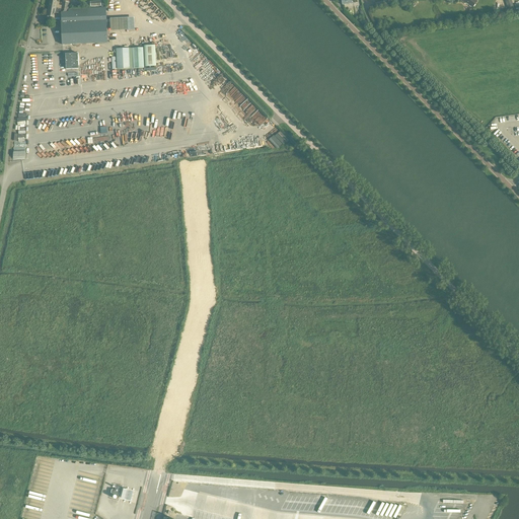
[(50,0),(49,7),(62,9),(62,8),(68,9),(69,3),(63,2),(62,5),(59,5),(60,2),(56,1),(56,0),(50,0)]
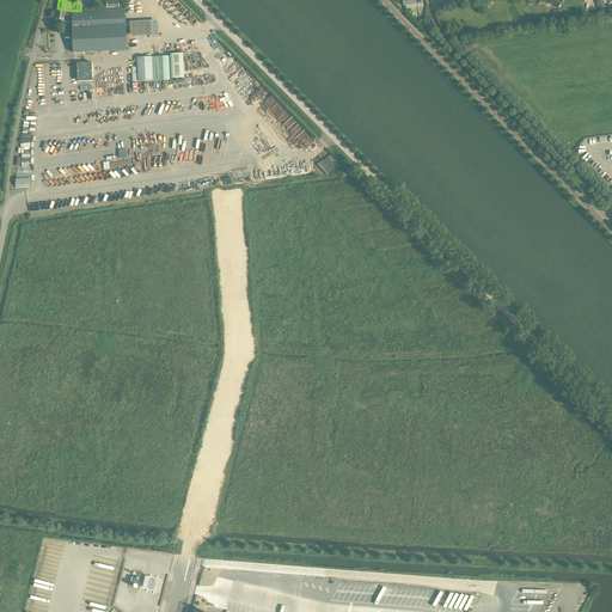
[(603,0),(595,0),(599,11),(591,13),(592,20),(609,17),(603,0)]
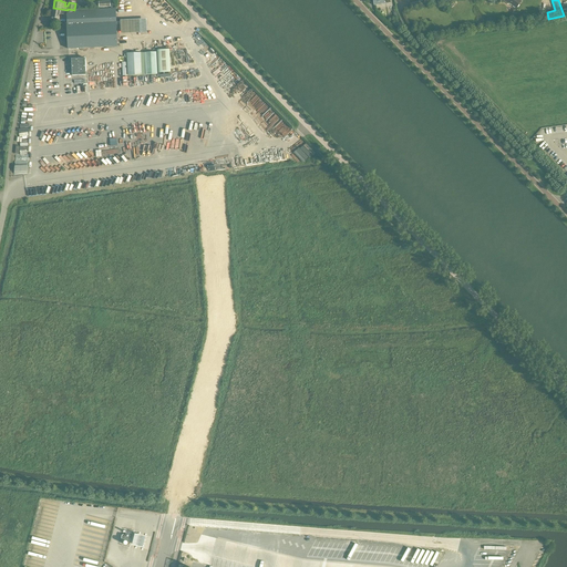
[(74,10),(68,9),(68,10),(53,8),(51,18),(59,19),(60,13),(66,14),(68,27),(68,40),(66,40),(66,42),(68,43),(68,49),(117,47),(115,9),(74,10)]
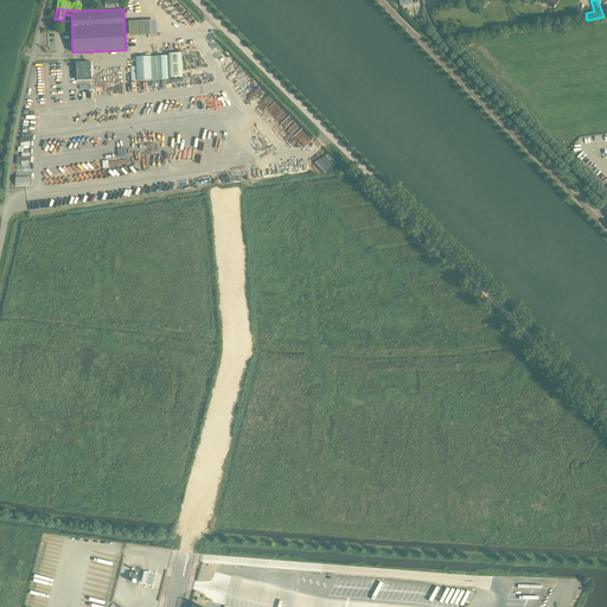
[(154,19),(131,20),(132,32),(155,31),(154,19)]
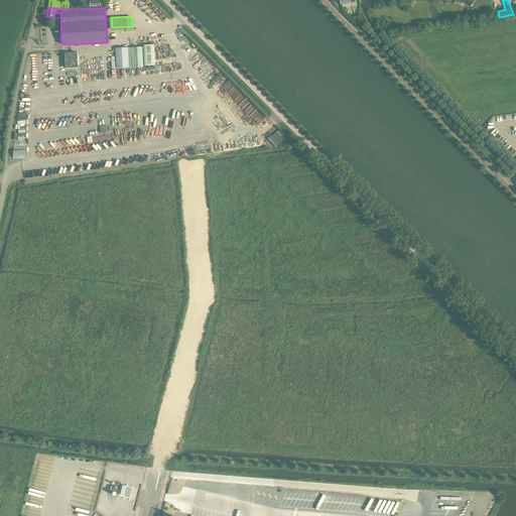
[(154,44),(143,45),(144,66),(155,66),(154,44)]
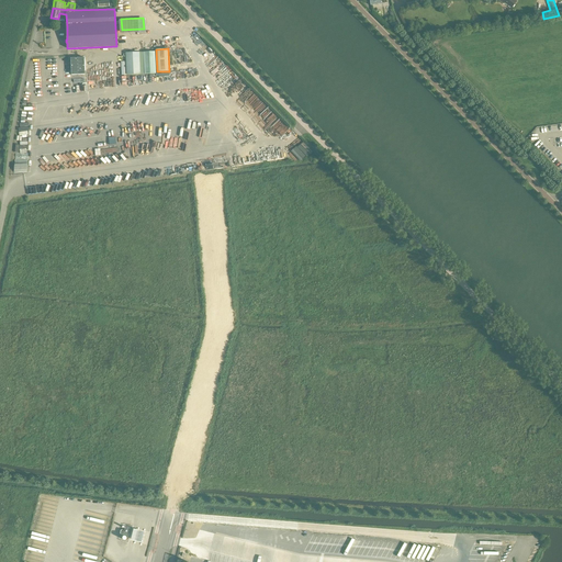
[(155,52),(144,52),(145,74),(156,74),(155,52)]
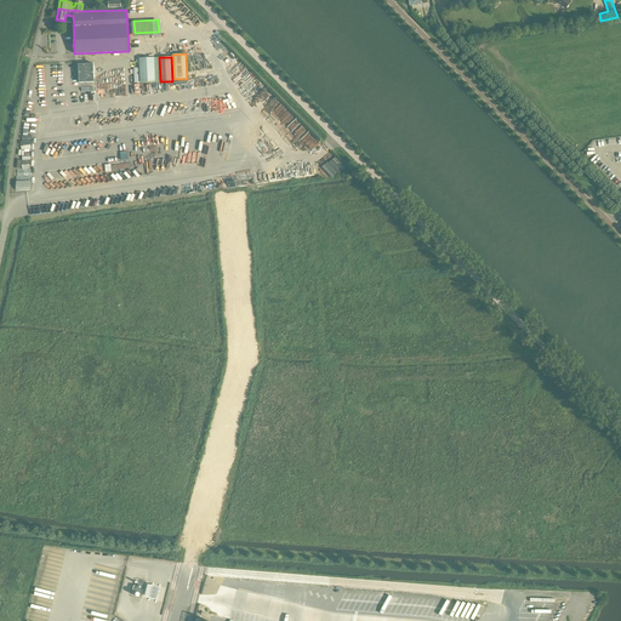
[(154,58),(140,58),(140,83),(155,83),(154,58)]
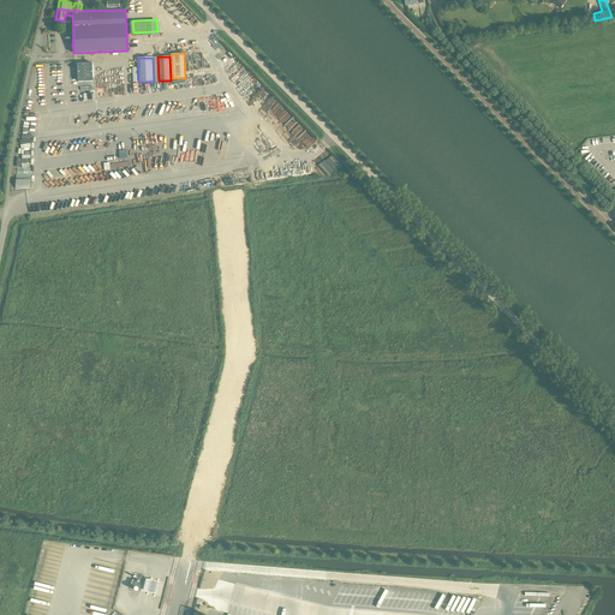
[(93,64),(77,64),(78,83),(94,82),(93,64)]
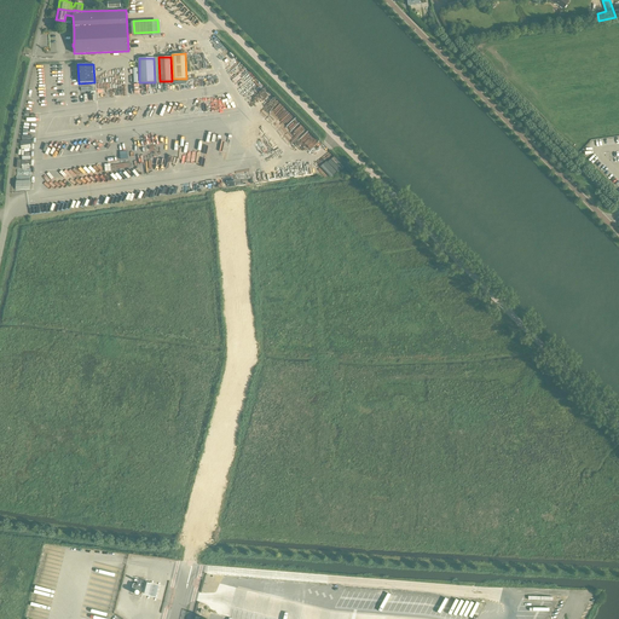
[(322,167),(331,178),(343,167),(334,156),(322,167)]
